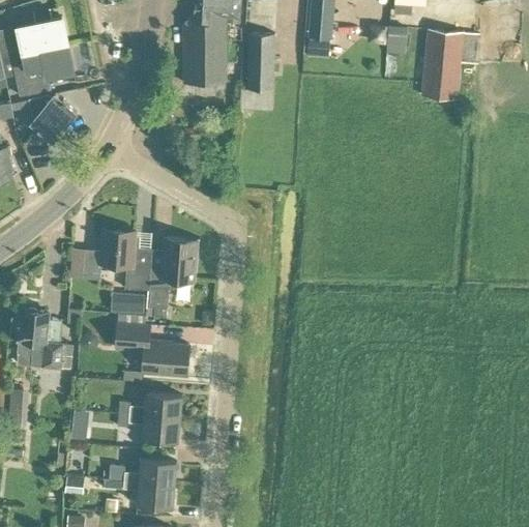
[(227,20),(238,20),(239,0),(195,0),(195,2),(194,2),(193,15),(182,25),(182,85),(225,84),(227,20)]
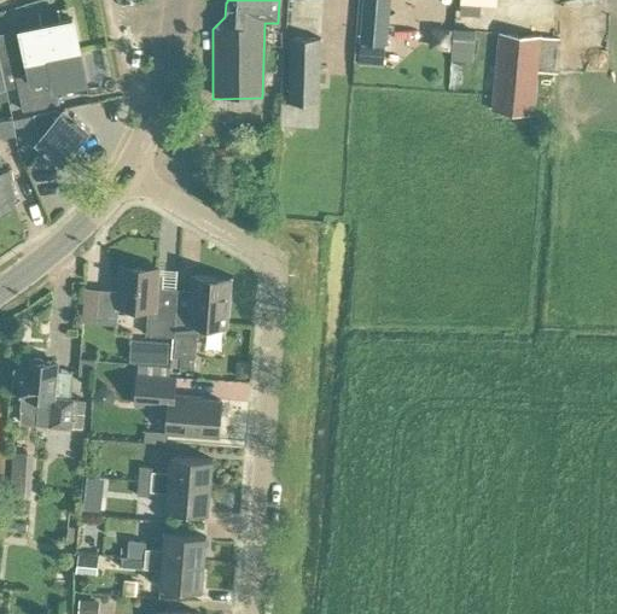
[(386,47),(389,0),(361,0),(358,45),(386,47)]
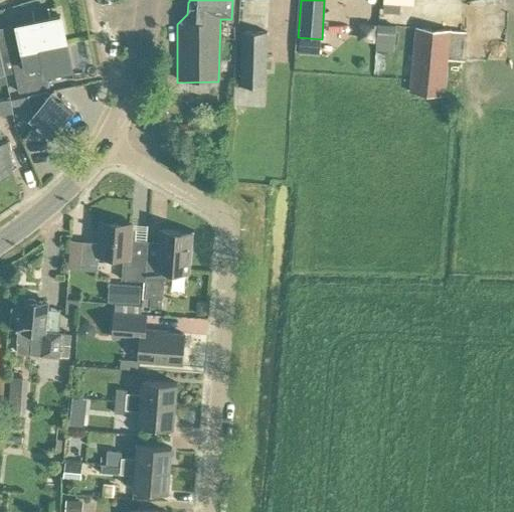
[(47,9),(31,12),(33,23),(50,19),(47,9)]
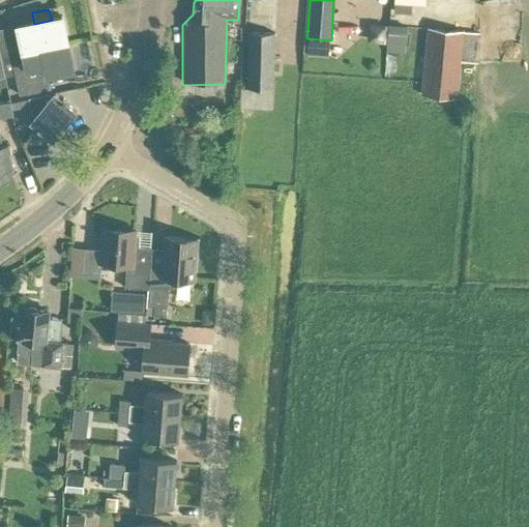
[(17,29),(4,32),(0,32),(0,54),(1,59),(66,46),(61,18),(52,20),(34,24),(17,27),(17,29)]
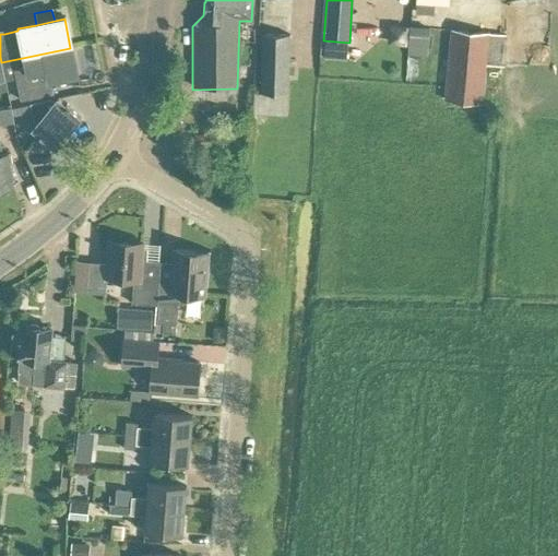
[(406,57),(426,58),(428,31),(408,28),(406,57)]
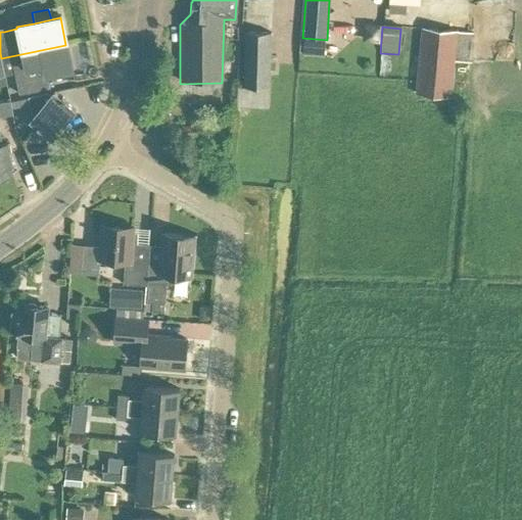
[(472,35),(469,35),(422,31),(416,95),(451,99),(454,62),(469,64),(472,35)]
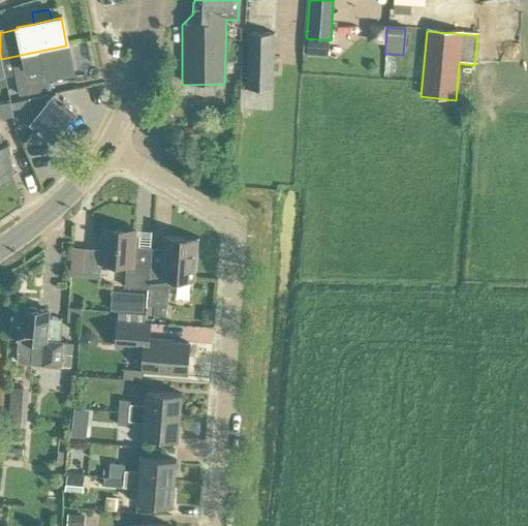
[(248,35),(247,90),(272,90),(273,36),(248,35)]
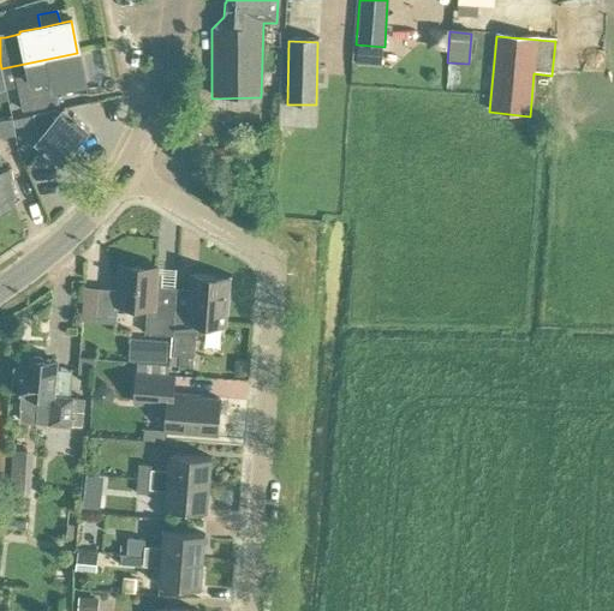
[(84,84),(77,53),(1,69),(6,90),(17,88),(22,113),(30,111),(54,106),(58,106),(55,91),(84,84)]
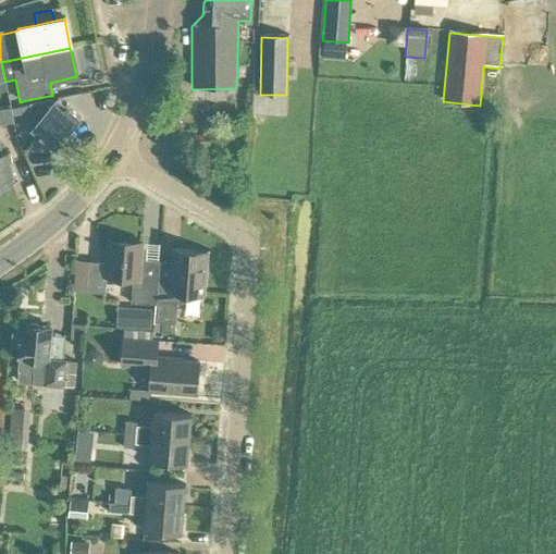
[(286,117),(286,95),(260,95),(251,95),(251,115),(286,117)]
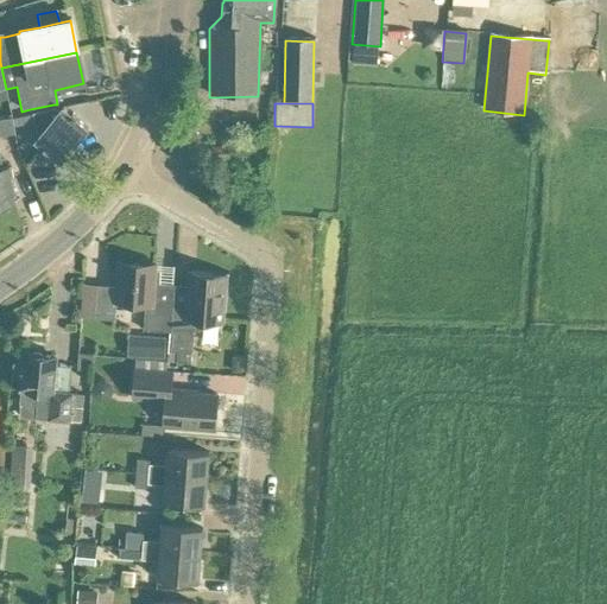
[(55,110),(32,115),(13,120),(14,127),(33,124),(36,134),(39,138),(35,144),(61,164),(87,131),(62,109),(58,114),(55,110)]
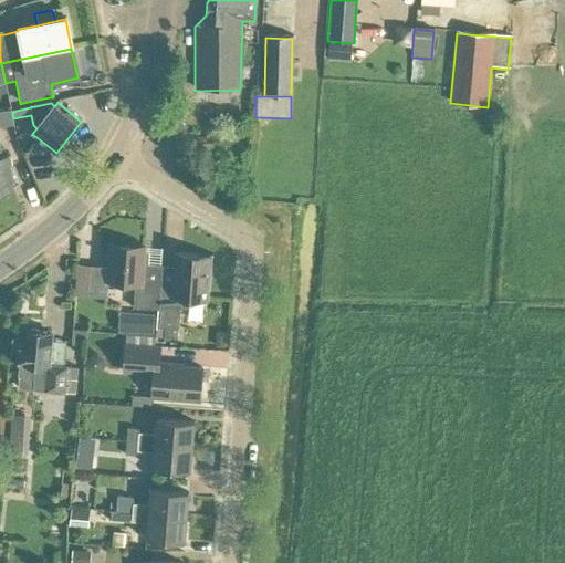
[(195,152),(210,150),(210,136),(194,137),(195,152)]
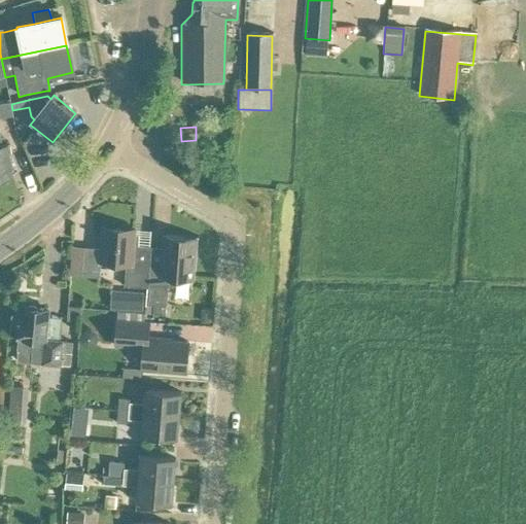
[(9,146),(1,148),(0,141),(0,180),(12,178),(9,160),(10,156),(9,146)]
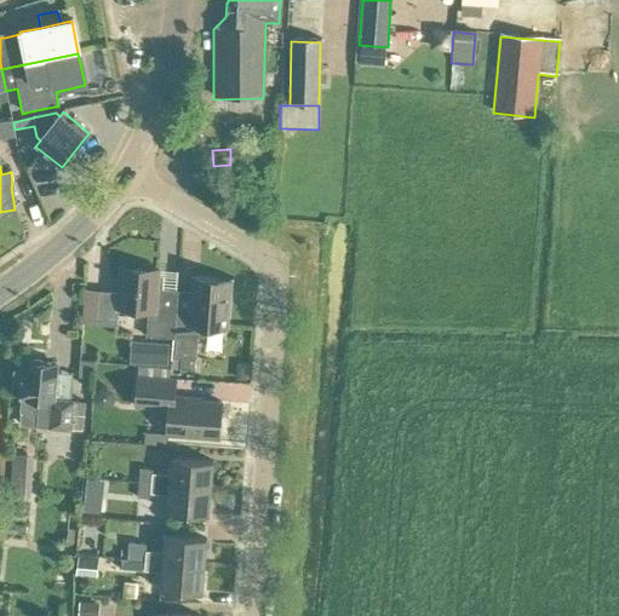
[(119,269),(118,295),(98,294),(95,327),(116,329),(119,311),(147,314),(145,339),(172,341),(176,293),(156,292),(158,272),(119,269)]
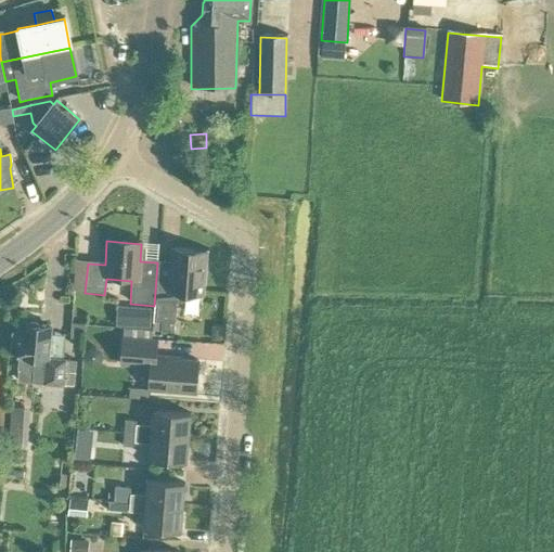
[(196,307),(197,296),(203,296),(206,253),(171,251),(169,278),(157,277),(155,306),(156,306),(155,323),(160,323),(160,333),(174,334),(176,305),(196,307)]
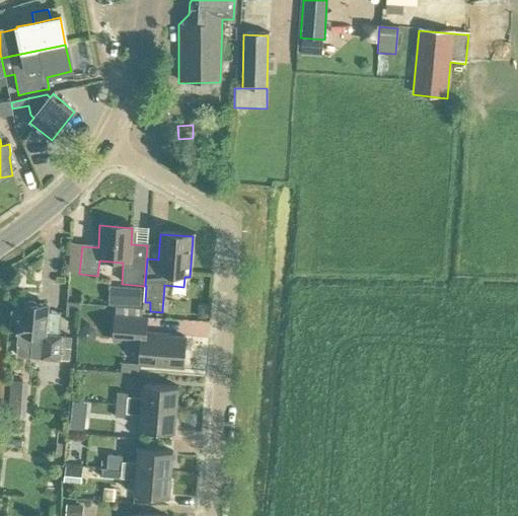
[(124,293),(123,307),(139,308),(140,294),(124,293)]
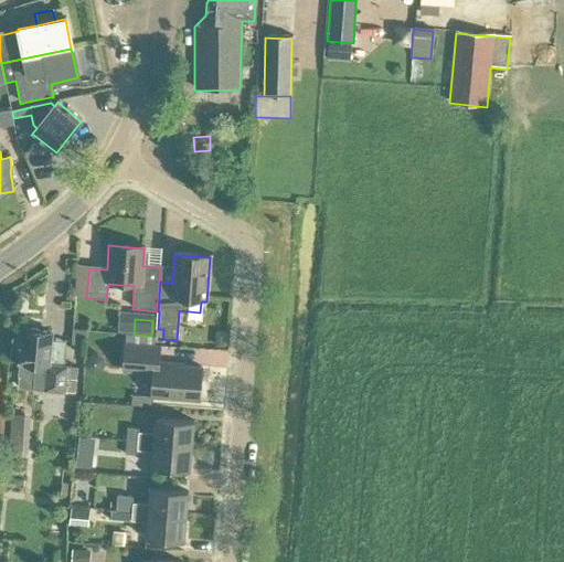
[(85,331),(72,330),(70,346),(84,347),(85,331)]
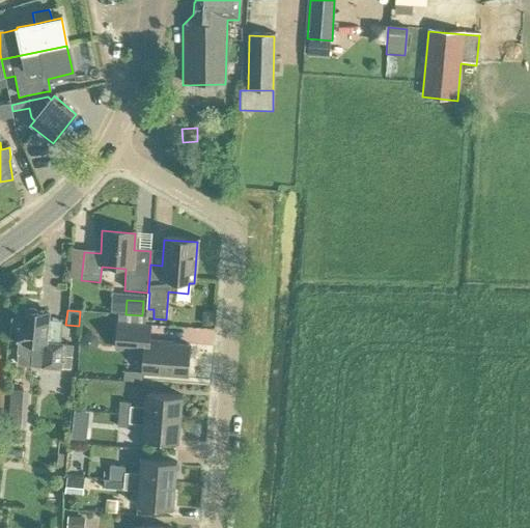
[(72,371),(74,346),(44,344),(47,313),(24,312),(22,325),(18,325),(17,342),(18,342),(17,355),(31,356),(31,367),(72,371)]
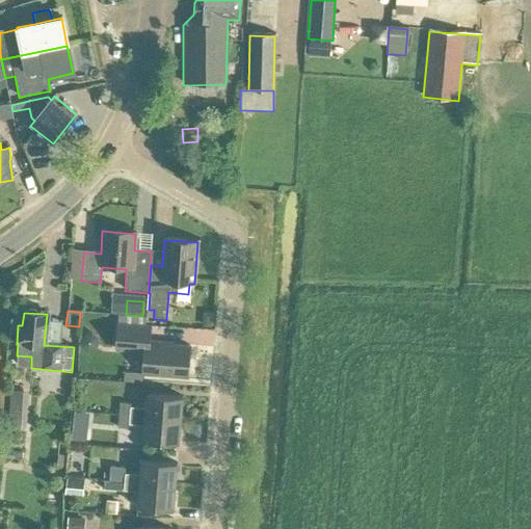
[(210,329),(211,314),(203,314),(202,328),(210,329)]
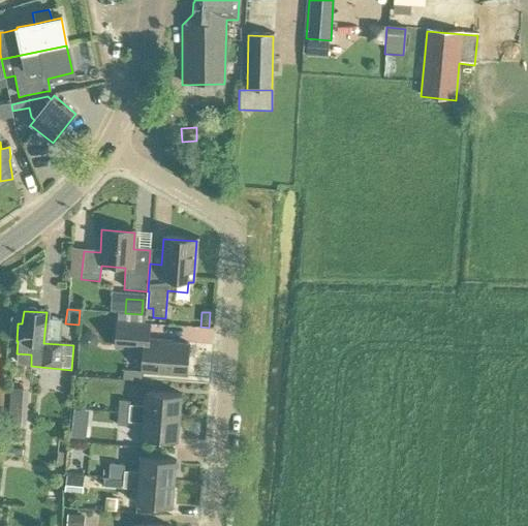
[(117,314),(116,323),(114,349),(143,351),(141,373),(186,376),(188,345),(162,343),(162,342),(148,341),(149,327),(143,326),(144,316),(117,314)]
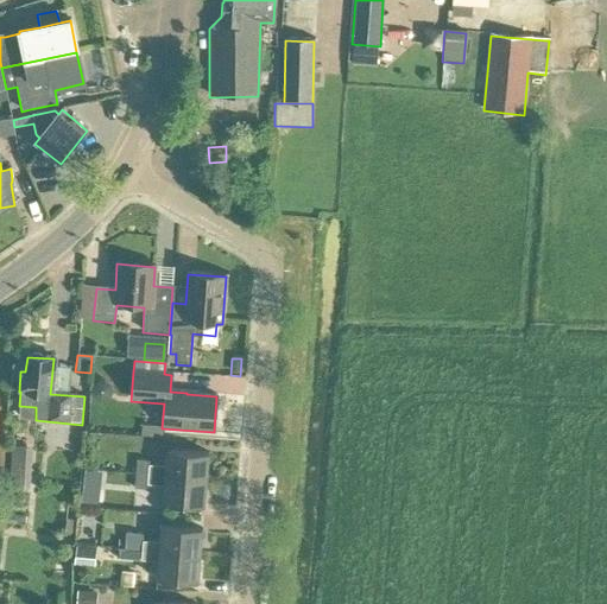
[(8,489),(24,490),(27,447),(10,446),(10,450),(6,450),(5,479),(8,479),(8,489)]
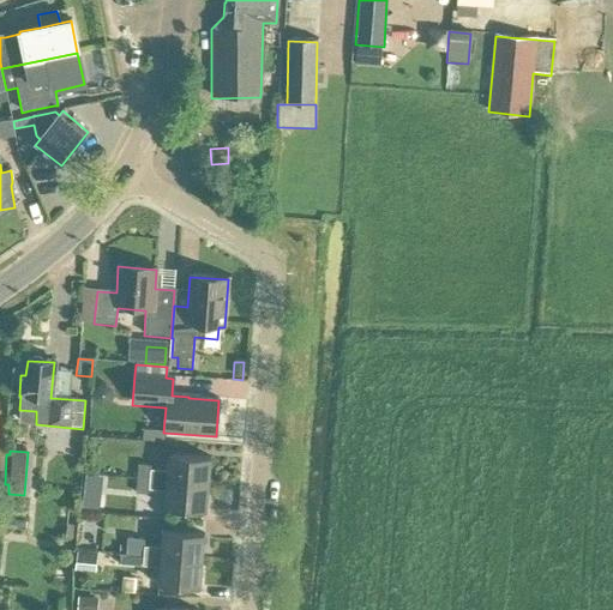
[(137,465),(136,481),(208,485),(210,459),(168,456),(167,472),(150,471),(150,466),(137,465)]
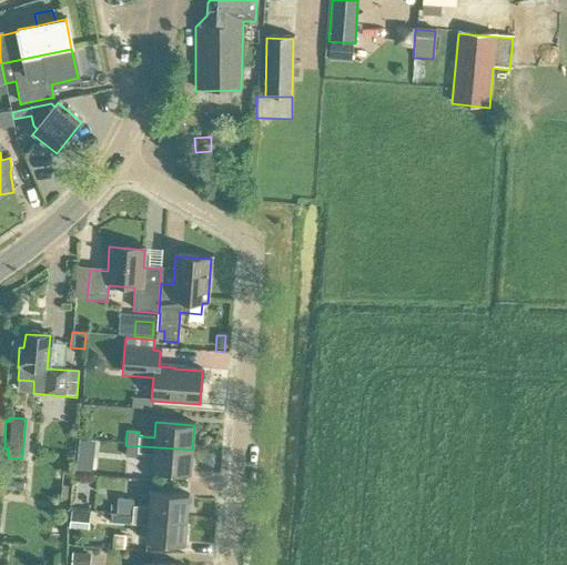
[(190,474),(192,450),(125,445),(124,458),(137,460),(137,455),(153,456),(151,472),(190,474)]
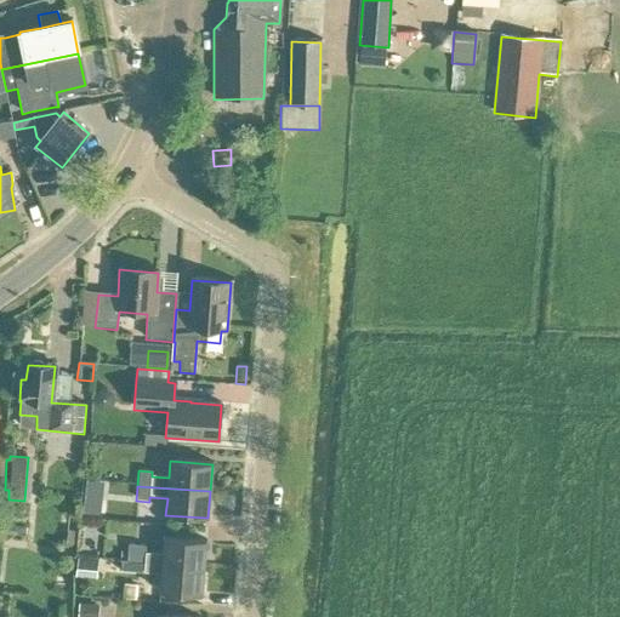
[(85,514),(101,515),(101,503),(86,502),(85,514)]
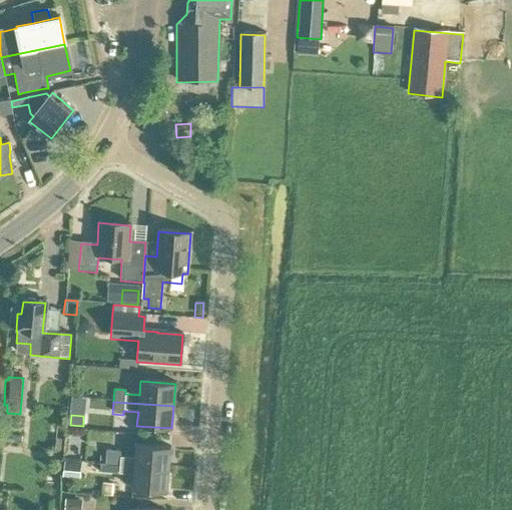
[(134,459),(119,458),(120,452),(105,450),(104,465),(111,466),(119,466),(168,470),(170,448),(135,446),(134,459)]
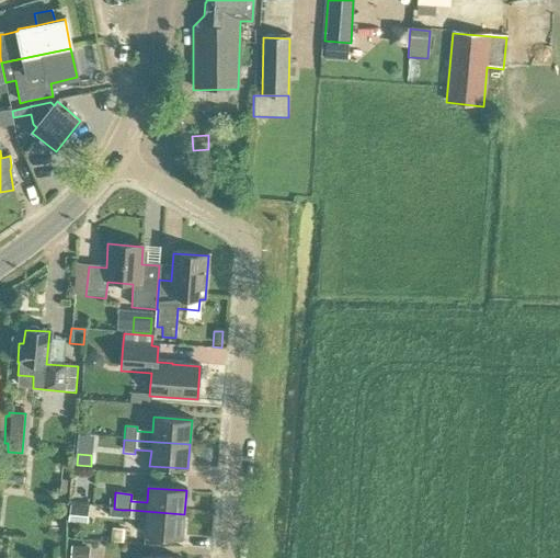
[(87,524),(89,508),(69,505),(67,523),(87,524)]
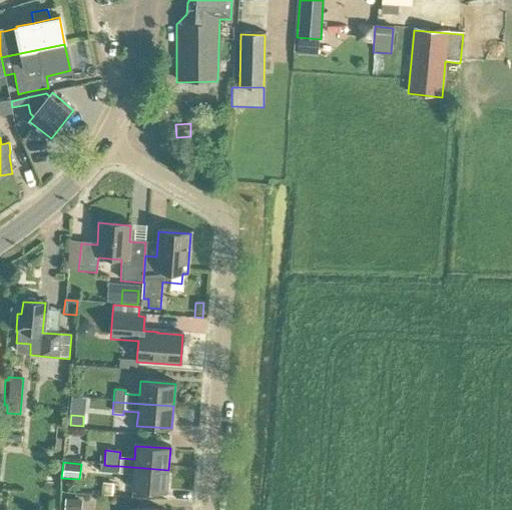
[(104,465),(103,473),(118,475),(118,471),(119,466),(111,466),(104,465)]
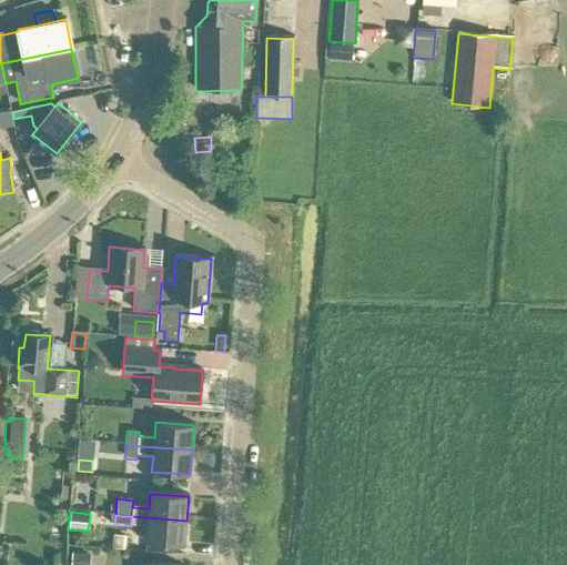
[(186,521),(132,516),(131,522),(131,526),(147,527),(145,542),(184,545),(186,521)]
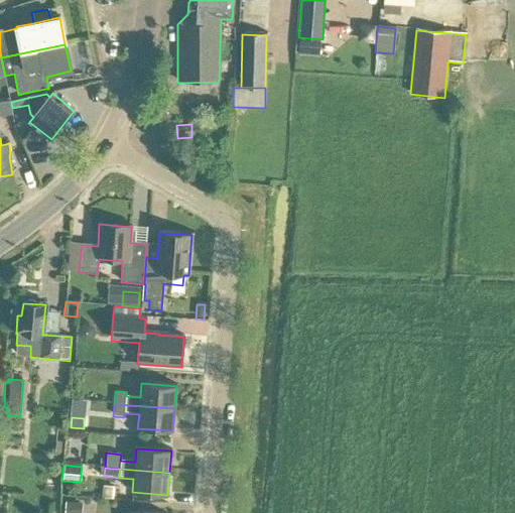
[(112,490),(111,501),(124,502),(125,491),(112,490)]
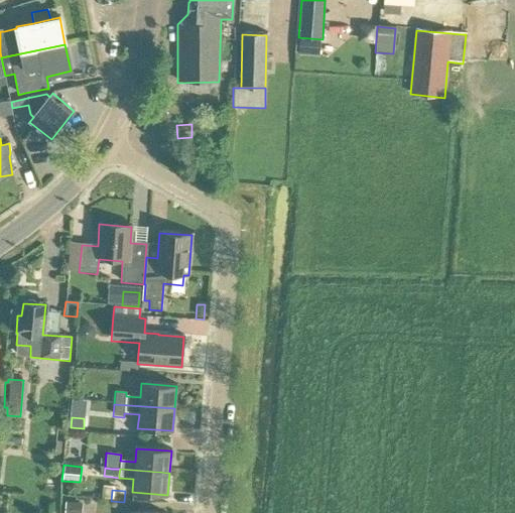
[(66,503),(65,512),(81,512),(82,504),(66,503)]
